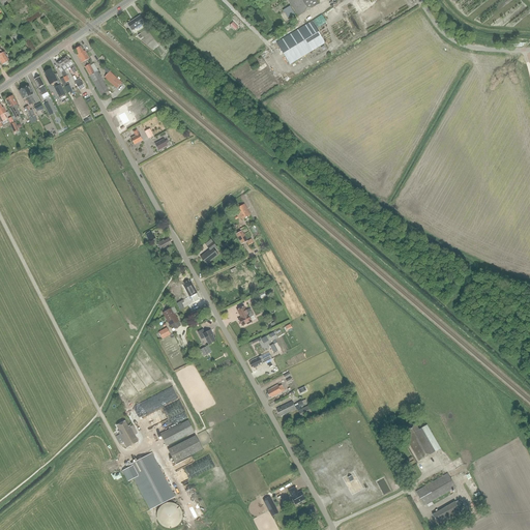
[(287,0),(298,18),(319,5),(315,0),(287,0)]
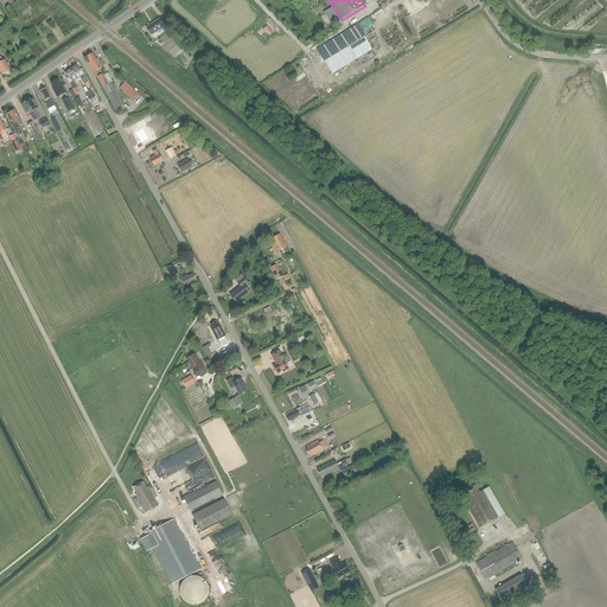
[(332,6),(324,11),(330,20),(338,16),(332,6)]
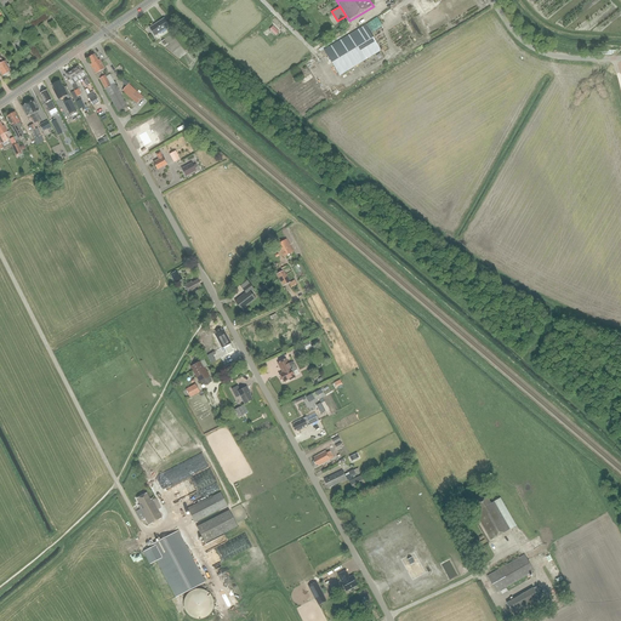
[(379,17),(369,23),(372,30),(382,24),(379,17)]
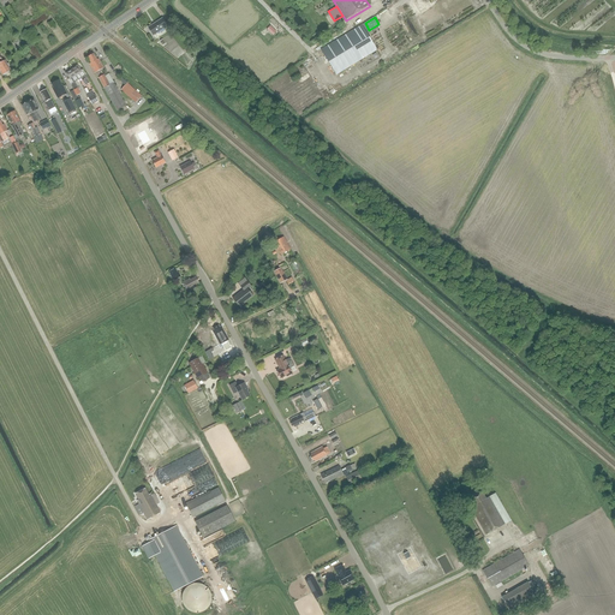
[(162,19),(148,28),(153,35),(163,29),(163,30),(167,28),(169,30),(173,28),(168,21),(165,23),(162,19)]
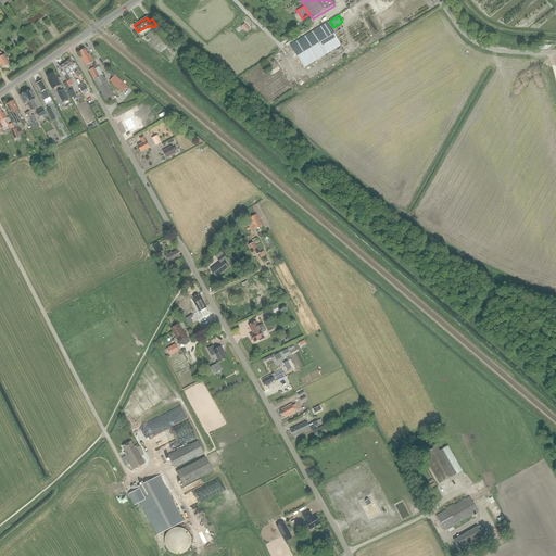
[(327,23),(290,46),(304,68),(341,46),(327,23)]
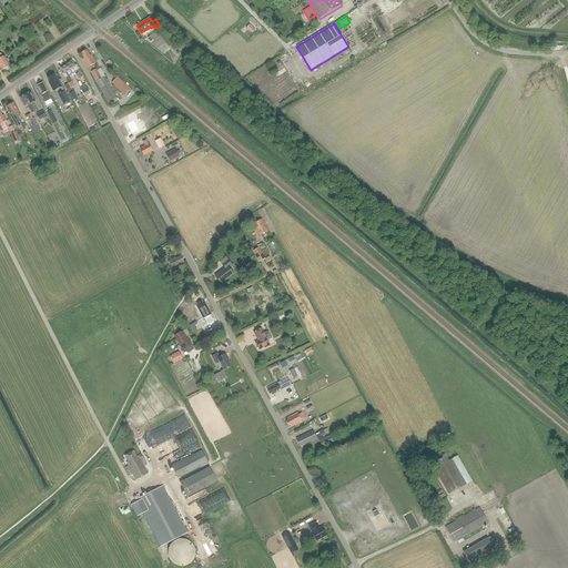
[(88,68),(91,73),(91,72),(108,102),(117,98),(99,68),(95,70),(92,64),(95,63),(91,54),(89,56),(87,50),(81,52),(84,59),(82,59),(88,68)]
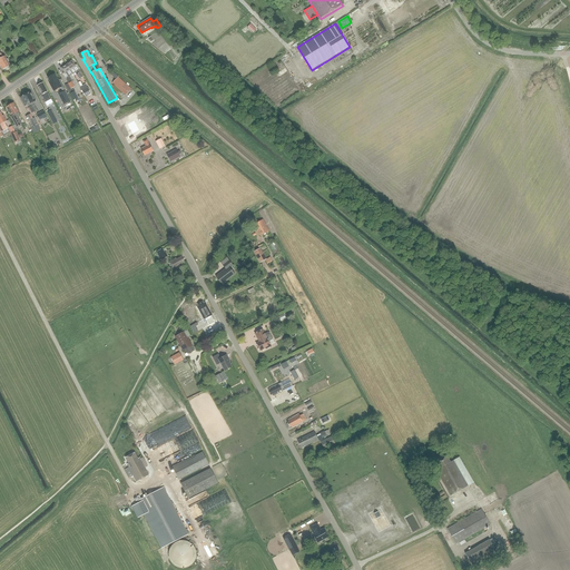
[(0,67),(1,70),(10,66),(5,56),(0,58),(0,57),(2,56),(0,52),(0,67)]
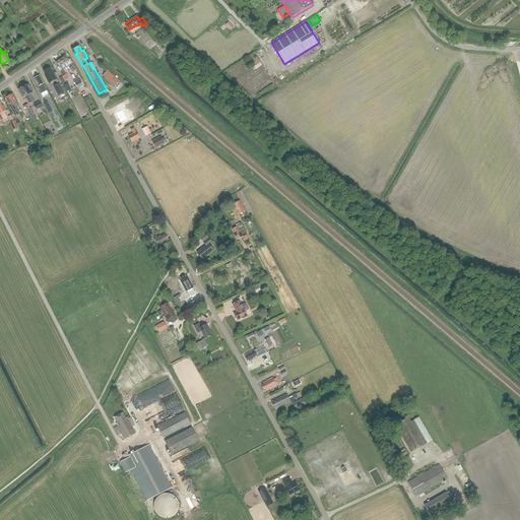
[(72,63),(70,59),(69,60),(66,55),(61,59),(66,67),(72,63)]
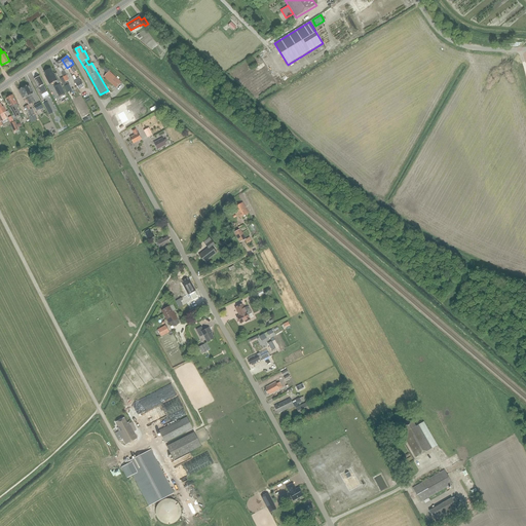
[(64,70),(67,68),(62,60),(57,63),(60,68),(59,68),(61,72),(64,70)]
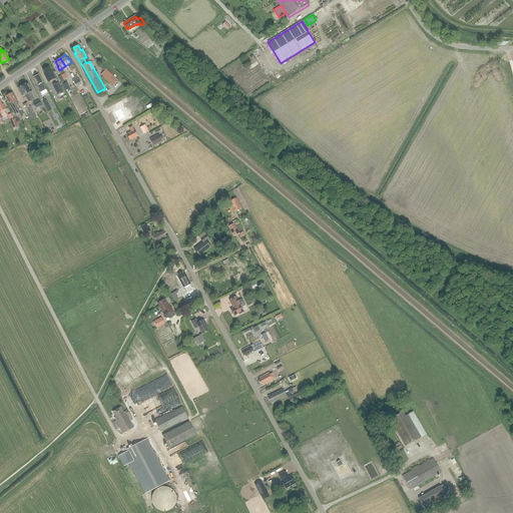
[(113,86),(118,80),(101,65),(99,67),(104,71),(101,75),(113,86)]
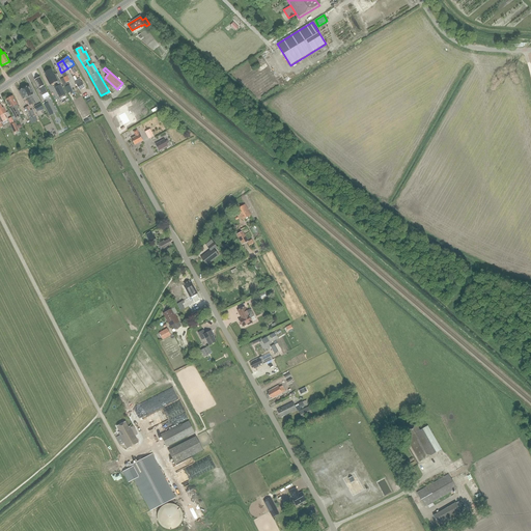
[(56,82),(58,81),(55,75),(54,75),(51,70),(45,73),(47,77),(46,77),(50,85),(56,82)]
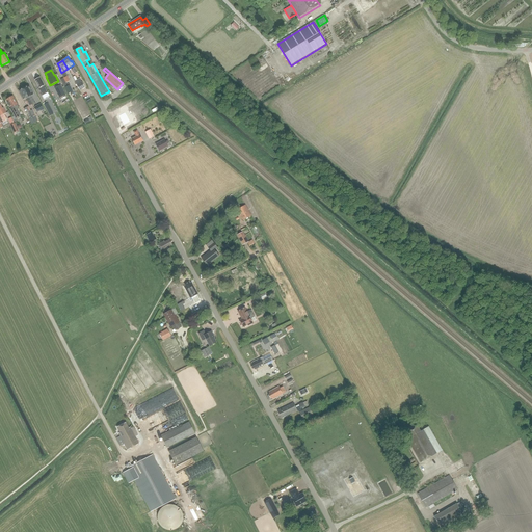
[(44,91),(47,90),(40,78),(35,80),(40,88),(42,87),(44,91)]
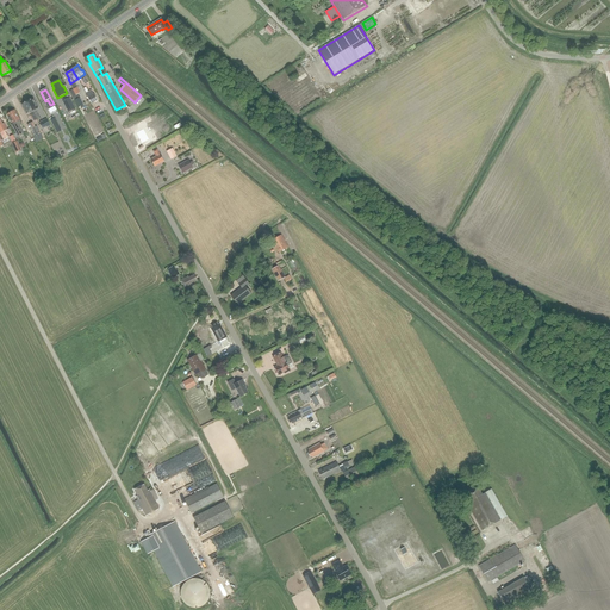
[(88,92),(86,93),(92,104),(98,100),(94,94),(91,95),(88,92)]
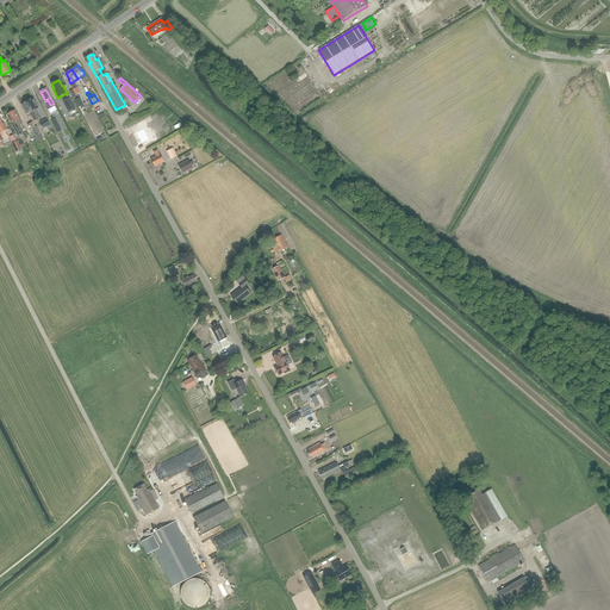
[(37,119),(39,118),(36,110),(38,109),(33,98),(27,101),(37,119)]
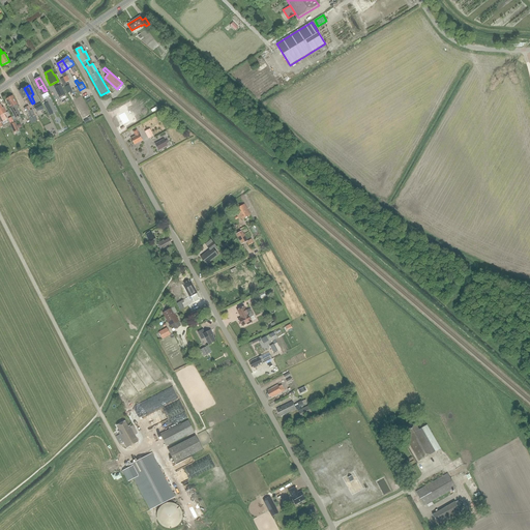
[(39,88),(38,88),(41,93),(41,95),(42,95),(48,92),(47,90),(43,91),(41,87),(39,88)]
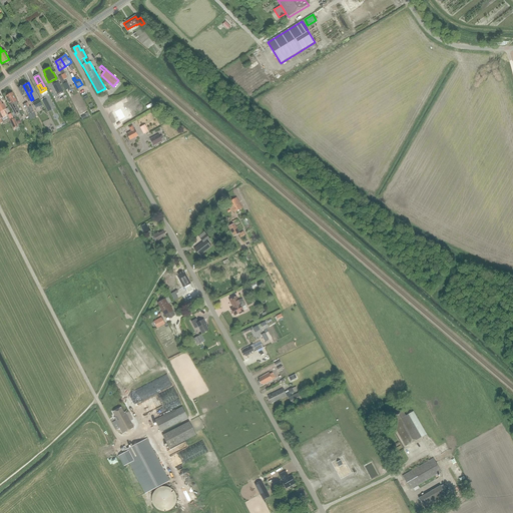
[(28,101),(31,100),(23,85),(18,87),(22,96),(25,95),(28,101)]
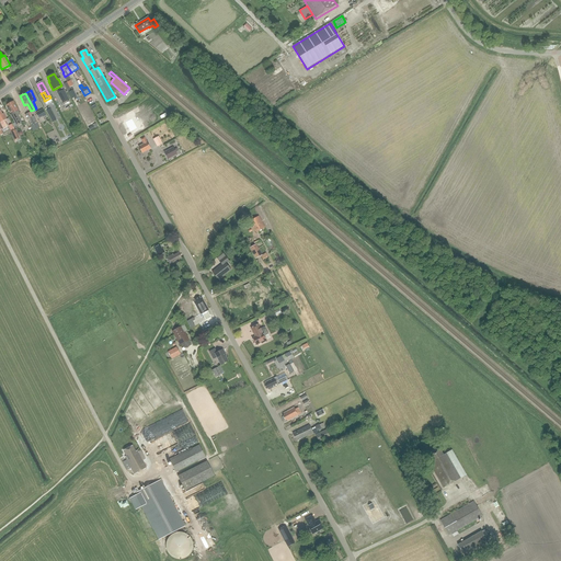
[(66,93),(59,98),(63,103),(69,100),(66,93)]
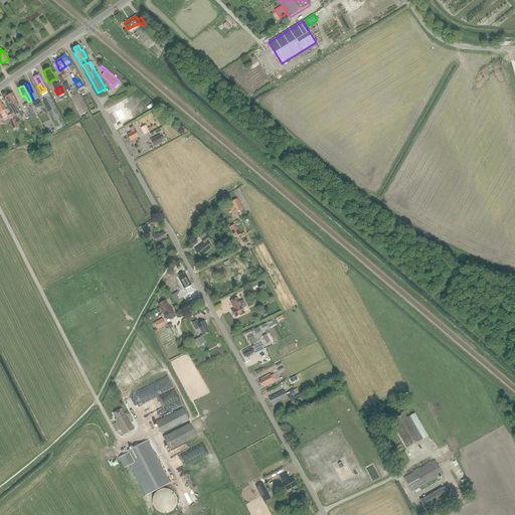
[(9,106),(15,116),(20,113),(17,107),(19,106),(17,102),(12,93),(6,97),(7,99),(7,100),(8,103),(9,103),(10,105),(9,106)]
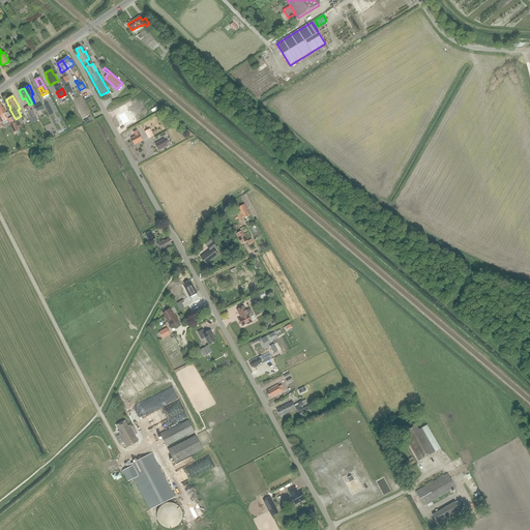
[(41,104),(34,108),(37,113),(43,110),(41,104)]
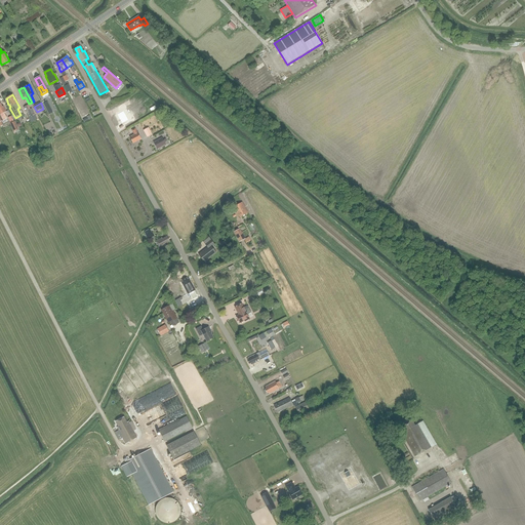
[(29,111),(26,112),(30,119),(32,123),(37,120),(35,116),(31,109),(29,111)]
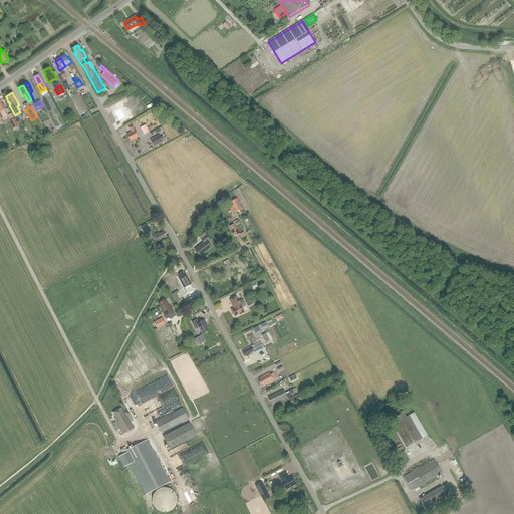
[(121,109),(115,112),(119,121),(126,117),(121,109)]
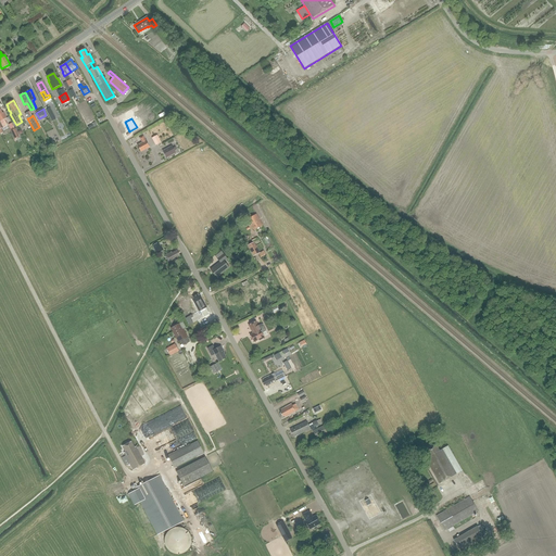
[(141,152),(150,148),(143,136),(139,138),(142,143),(137,146),(141,152)]
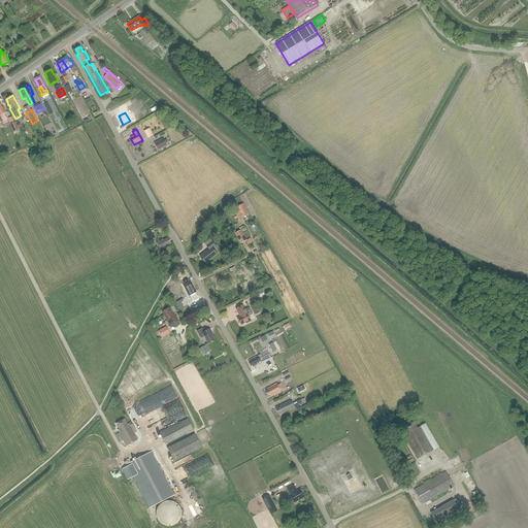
[(151,129),(144,131),(149,138),(154,136),(151,129)]
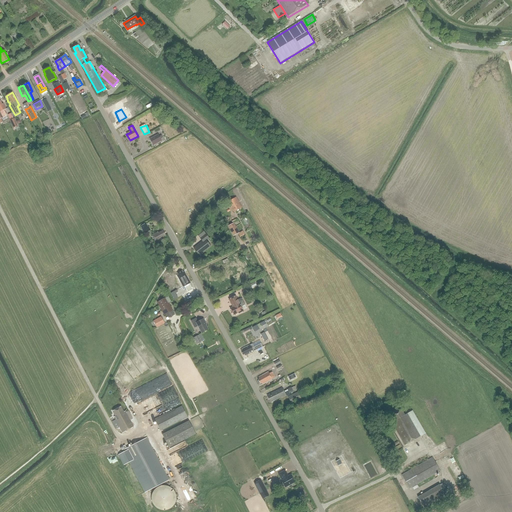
[(150,139),(153,145),(161,141),(161,139),(163,138),(161,135),(159,137),(158,135),(150,139)]
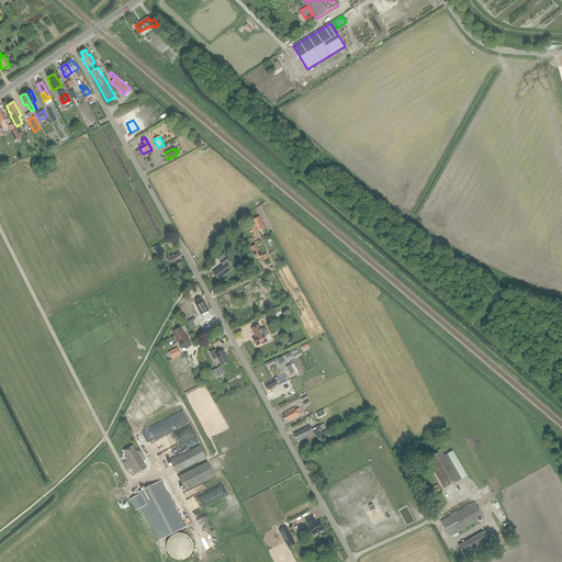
[(262,229),(265,228),(261,223),(262,222),(259,216),(253,221),(253,222),(251,223),(257,233),(260,231),(262,229)]
